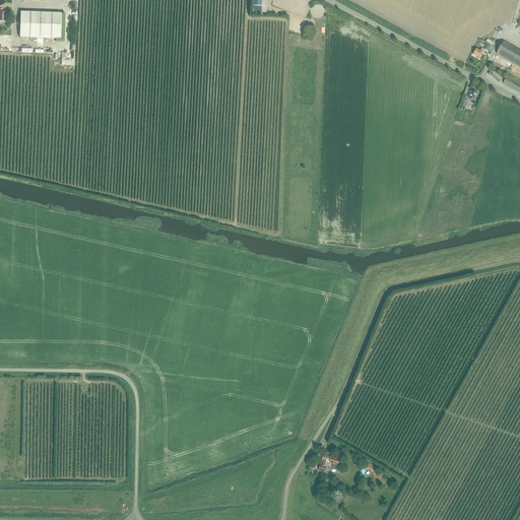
[(61,14),(20,12),(19,39),(60,40),(61,14)]
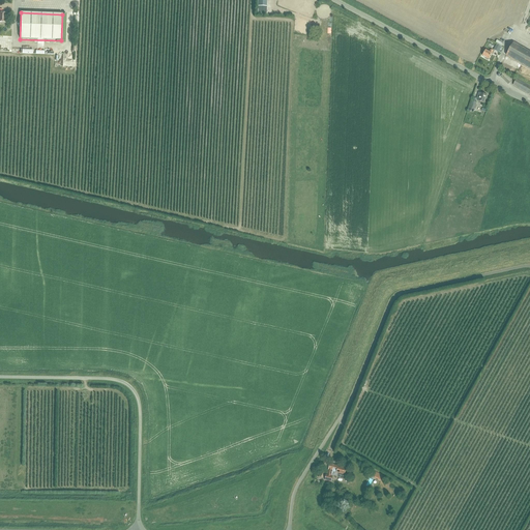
[(529,67),(529,51),(513,42),(506,55),(529,67)]
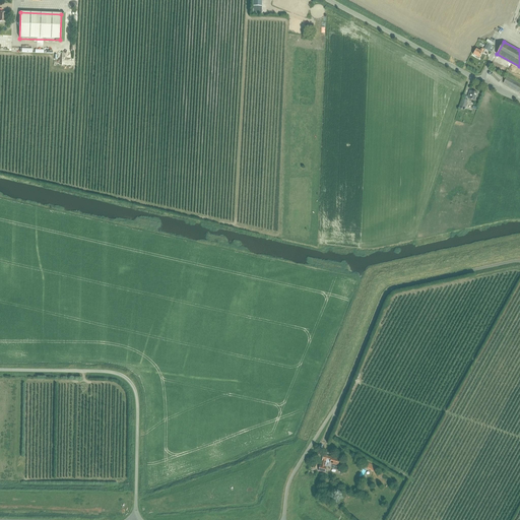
[(479,58),(484,49),(481,48),(480,51),(476,49),(473,54),(479,58)]
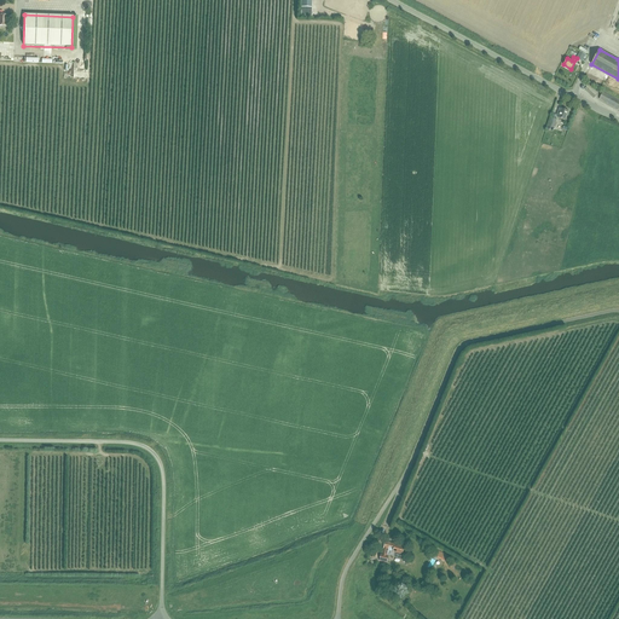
[(618,109),(618,108),(618,100),(603,92),(599,98),(618,109)]
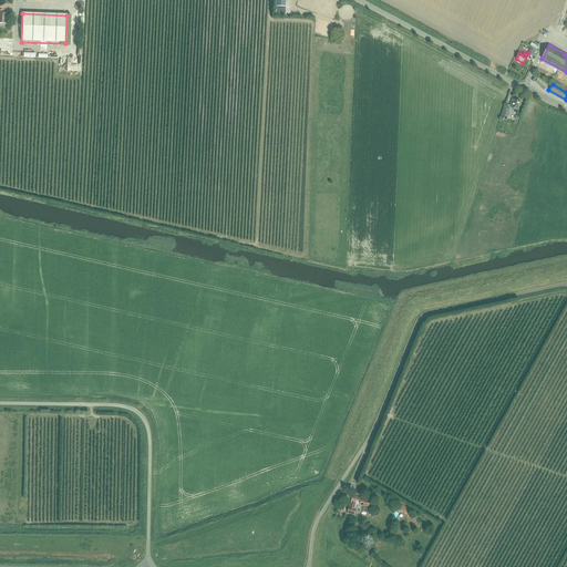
[(509,105),(512,106),(512,109),(517,111),(521,102),(514,100),(512,99),(509,105)]
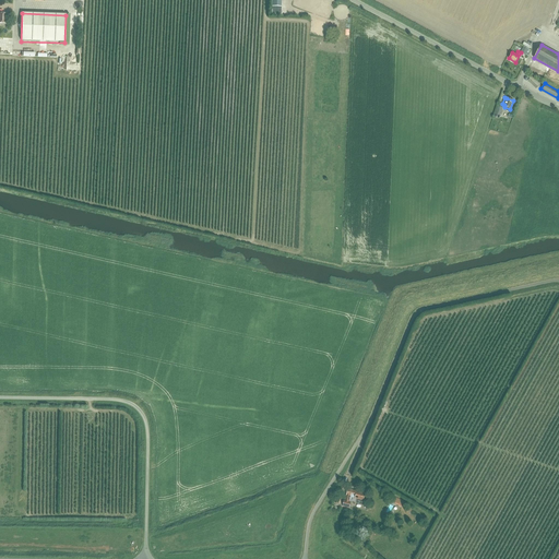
[(344,501),(343,508),(349,509),(351,502),(349,502),(351,498),(355,499),(358,500),(357,503),(364,504),(365,501),(364,501),(365,495),(355,492),(347,490),(346,496),(345,501),(344,501)]
